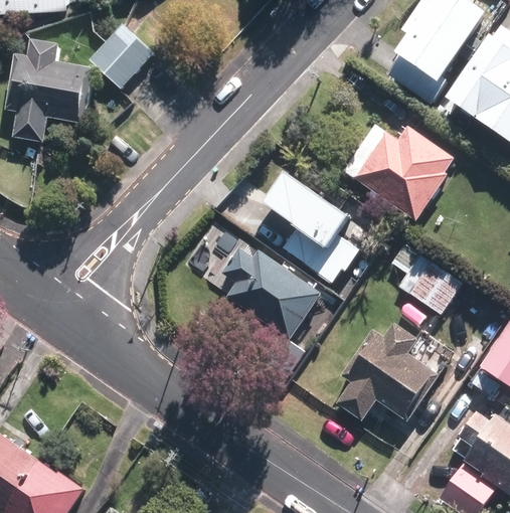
[(0,0),(0,10),(69,7),(68,0),(0,0)]
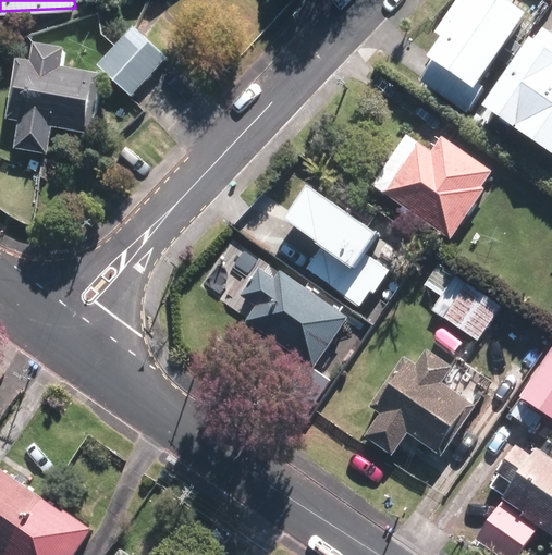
[(517,19),(492,0),(450,0),(411,54),(464,93),(517,19)]
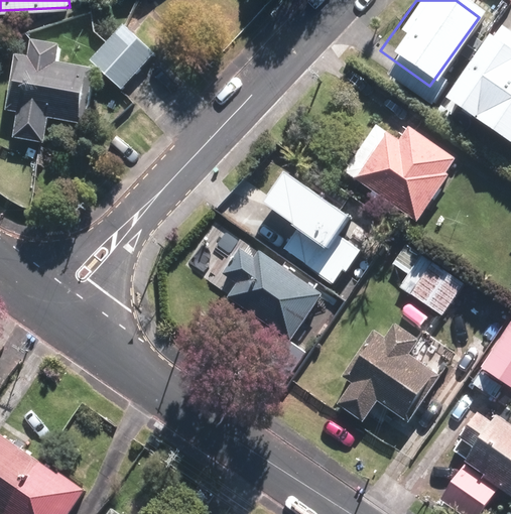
[(121,24),(89,58),(118,86),(150,51),(121,24)]
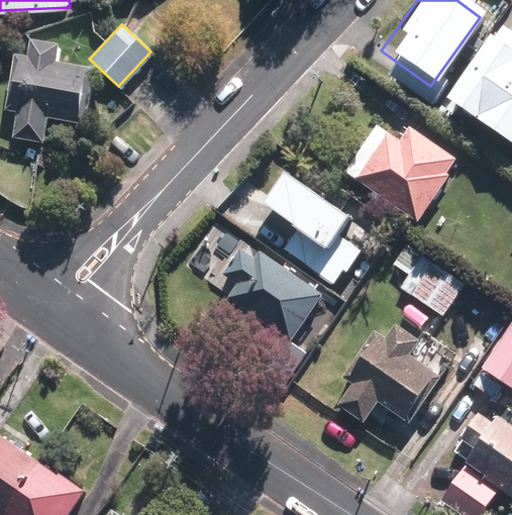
[(511,82),(511,52),(495,39),(446,104),(478,127),(511,82)]
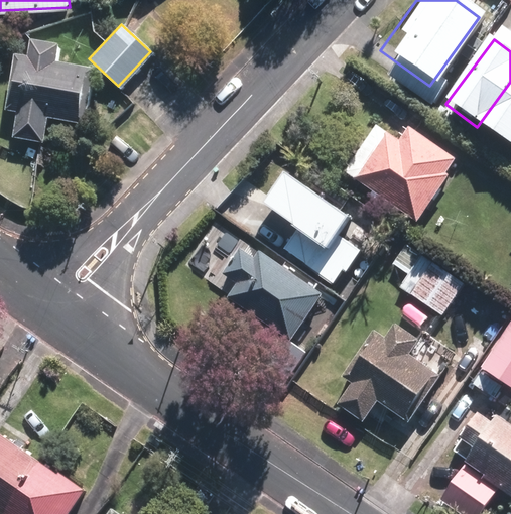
[(59,61),(61,46),(32,40),(29,56),(15,53),(6,110),(16,113),(12,137),(43,143),(48,118),(85,124),(95,68),(59,61)]
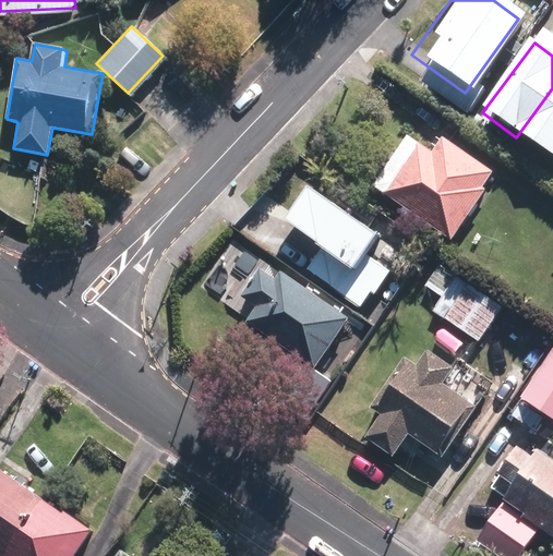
[(552,158),(552,88),(516,137),(550,162),(552,158)]
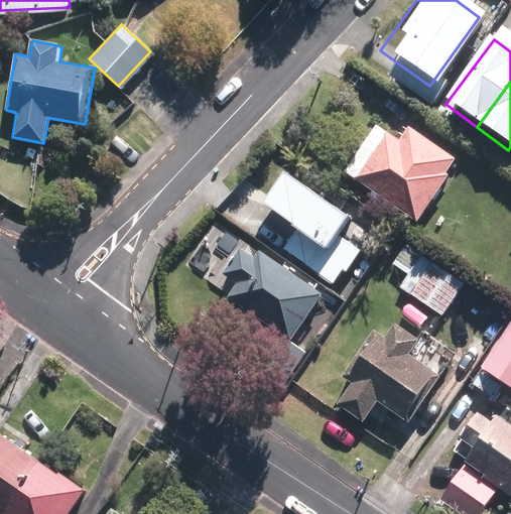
[(458,158),(410,125),(400,139),(387,129),(354,176),(416,221),(450,173),(448,172),(458,158)]
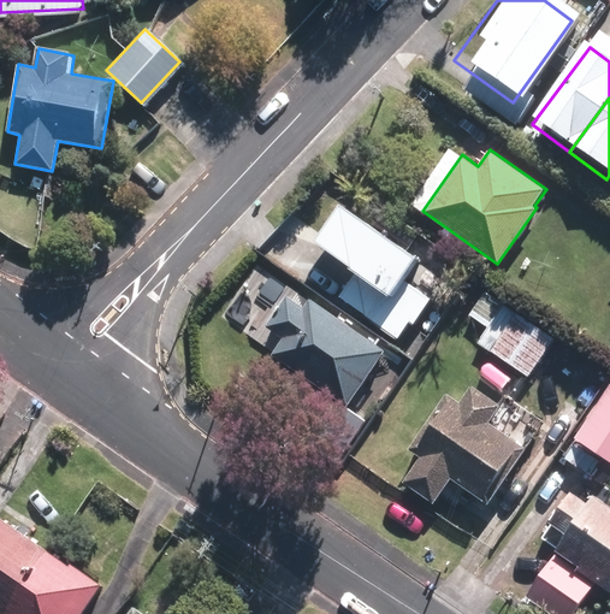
[(421,260),(343,206),(315,246),(355,272),(338,296),(396,337),(407,323),(412,326),(431,299),(407,282),(421,260)]
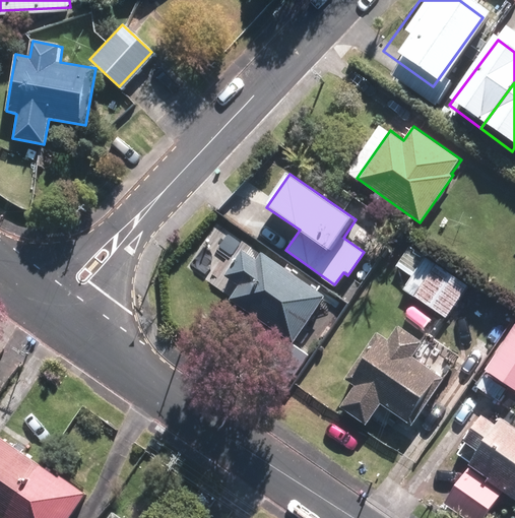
[(445,317),(467,285),(405,242),(391,263),(409,275),(401,287),(445,317)]
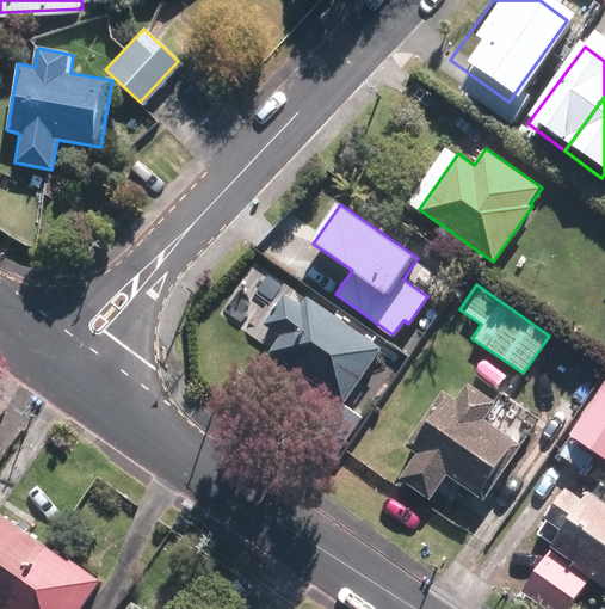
[(302,306),(285,294),(263,325),(278,336),(267,352),(343,404),(381,348),(308,297),(302,306)]
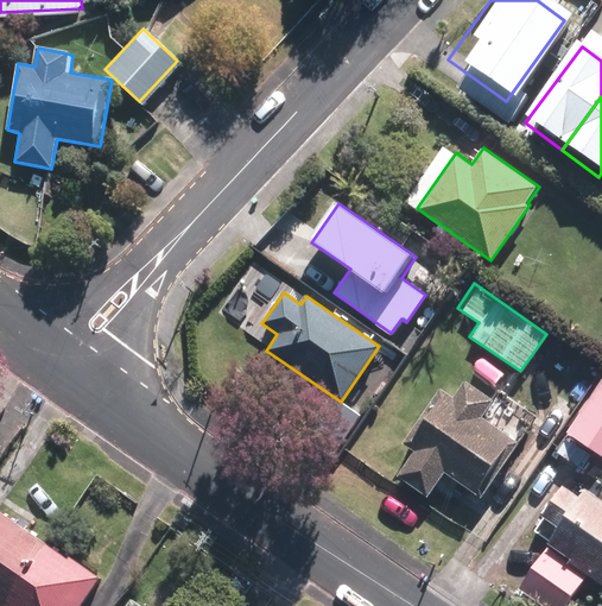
[(496,393),(466,372),(454,389),(441,379),(403,435),(414,444),(398,468),(426,490),(444,465),(482,491),(520,435),(483,409),(496,393)]
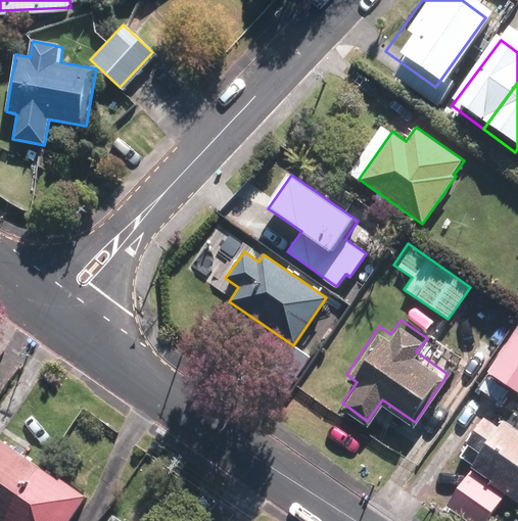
[(517,327),(476,389),(510,413),(517,400),(517,327)]
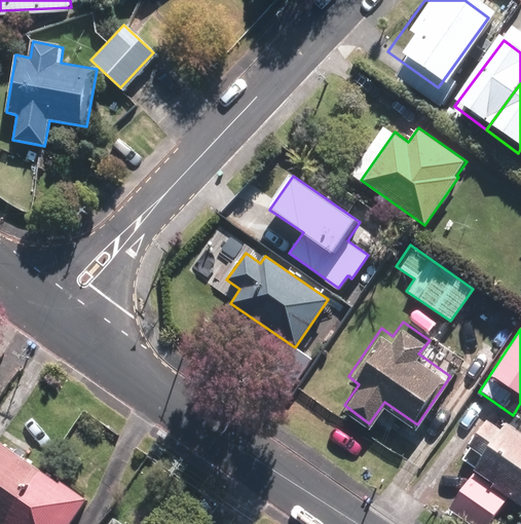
[(520,432),(508,423),(503,431),(487,419),(469,446),(483,456),(447,508),(470,523),(488,523),(509,494),(520,502),(520,432)]
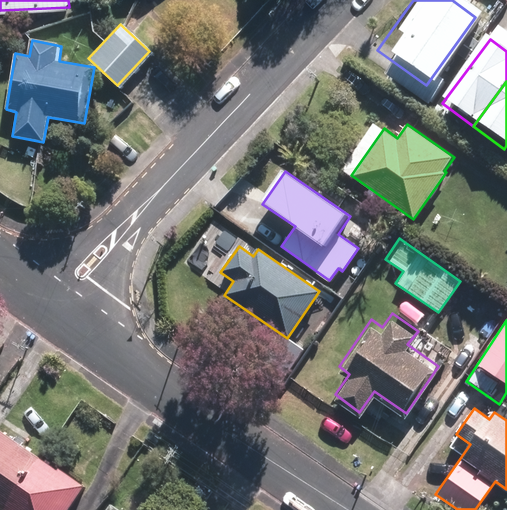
[(24,469),(38,450),(0,423),(0,503),(2,504),(3,502),(26,470),(24,469)]
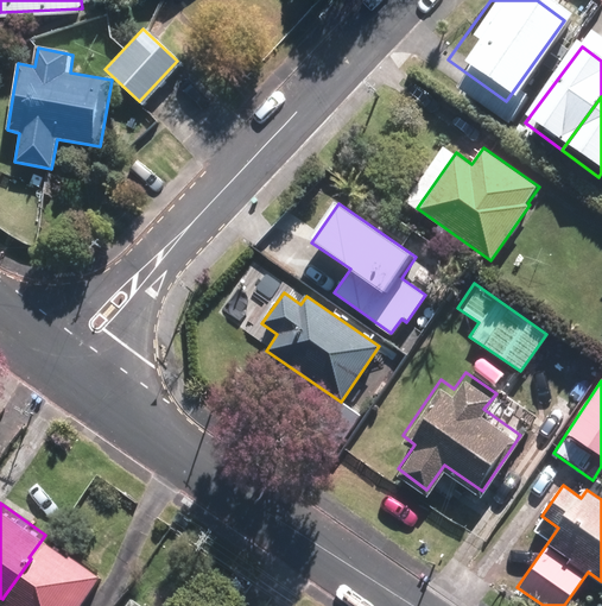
[(4,597),(2,599),(11,605),(70,605),(74,605),(100,569),(71,549),(69,551),(45,535),(29,557),(31,559),(4,597)]
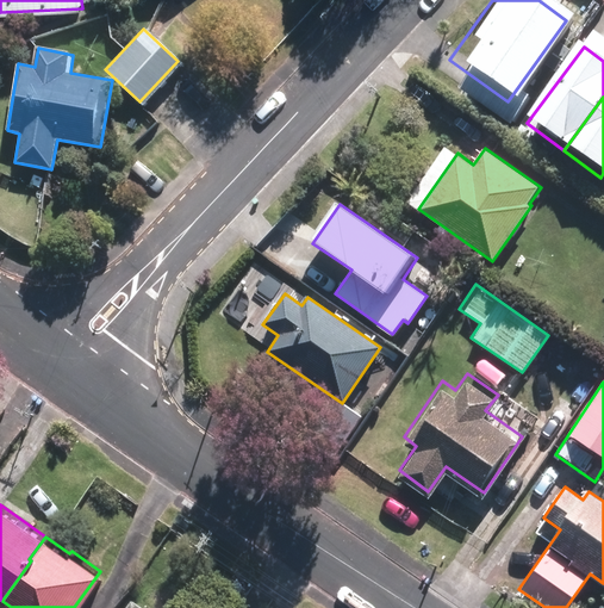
[(154,607),(134,594),(123,607),(154,607)]
